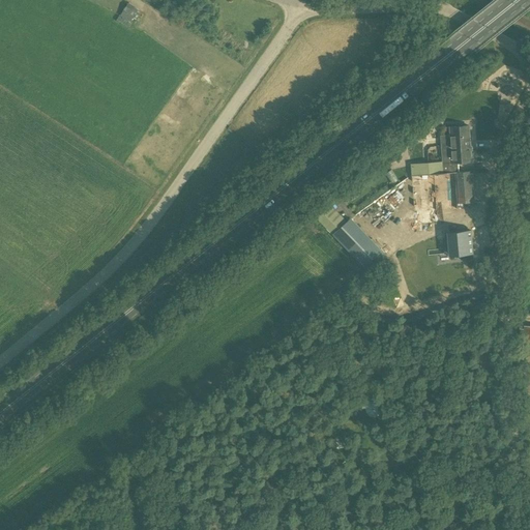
[(131,20),(139,10),(128,3),(121,12),(131,20)]
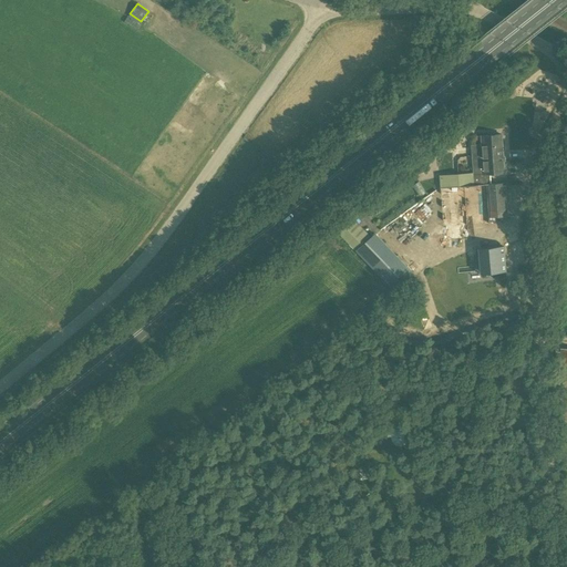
[(440,175),(441,187),(487,184),(491,184),(491,173),(503,172),(501,134),(482,136),(483,145),(473,145),(473,155),(474,174),(464,175),(464,174),(440,175)]
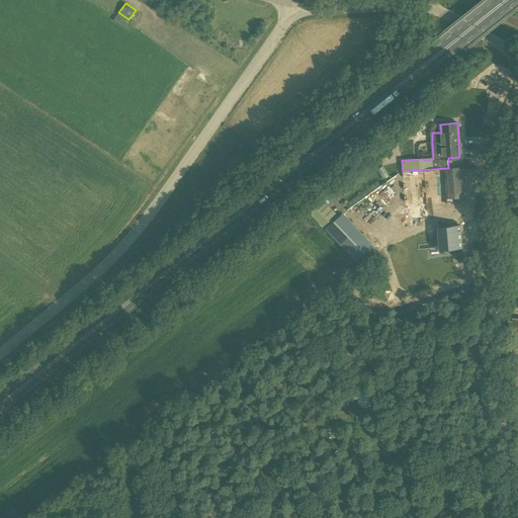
[(447,198),(463,197),(461,167),(448,168),(445,168),(447,198)]
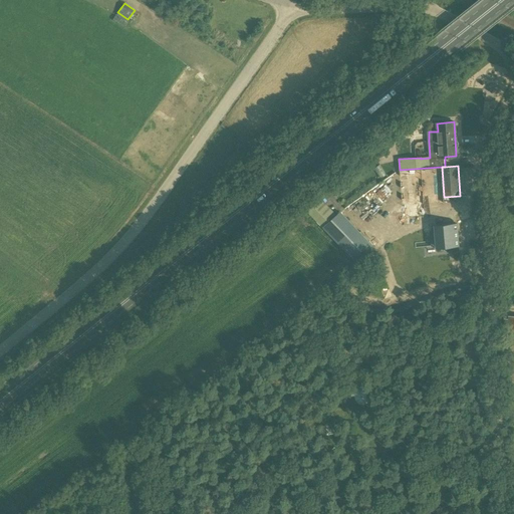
[(417,197),(419,212),(430,212),(429,196),(417,197)]
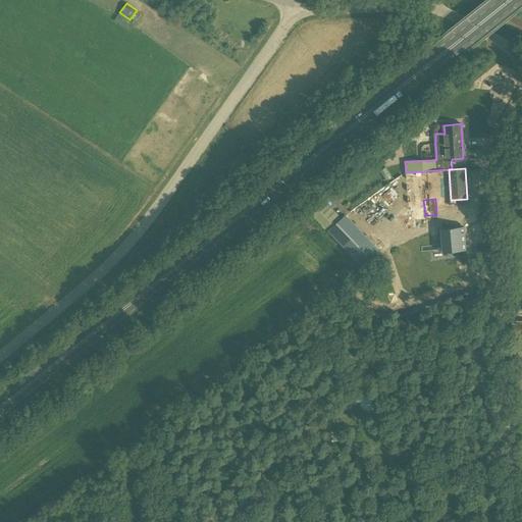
[(327,231),(347,216),(345,214),(342,217),(325,201),(311,215),(327,231)]
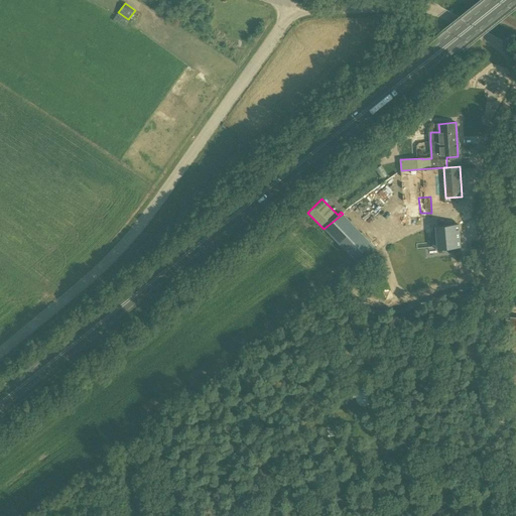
[(343,214),(324,229),(358,264),(375,247),(343,214)]
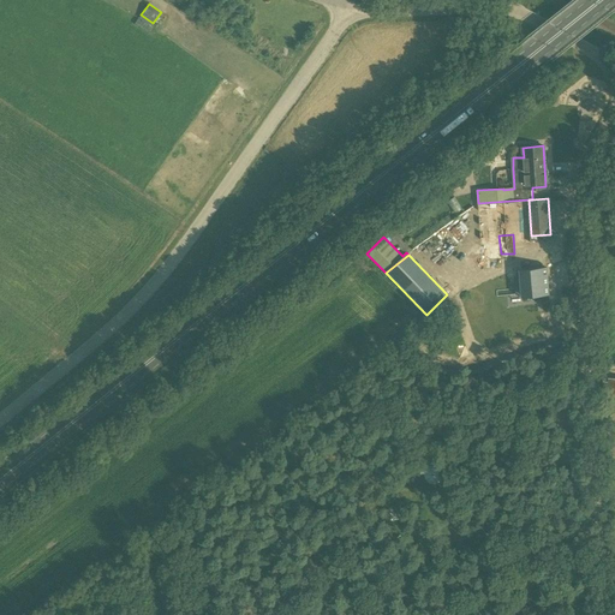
[(549,293),(547,268),(520,270),(523,296),(549,293)]
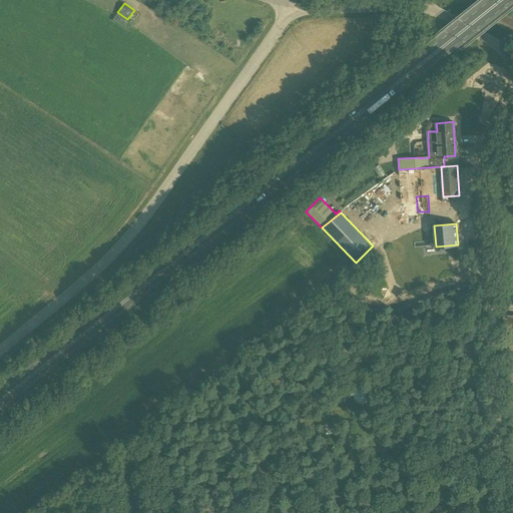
[(512,329),(512,315),(507,315),(507,318),(503,318),(502,327),(506,327),(506,329),(512,329)]
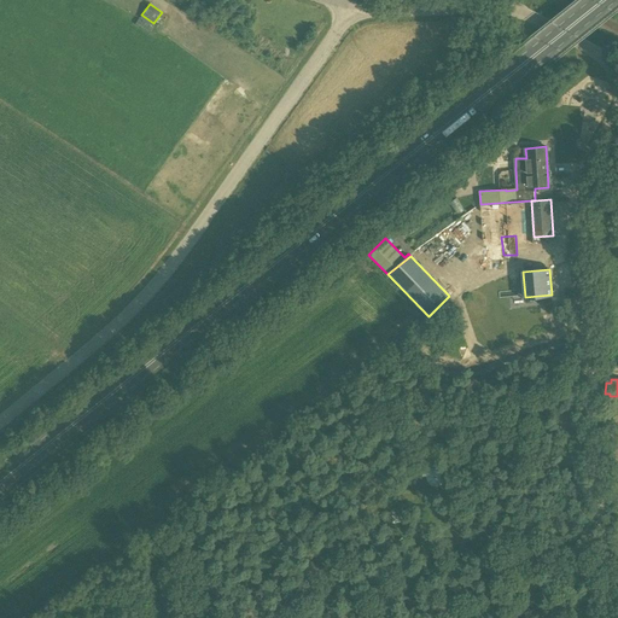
[(426,477),(427,482),(431,484),(437,485),(441,484),(444,481),(445,476),(444,471),(441,467),(436,466),(431,468),(427,472),(426,477)]
